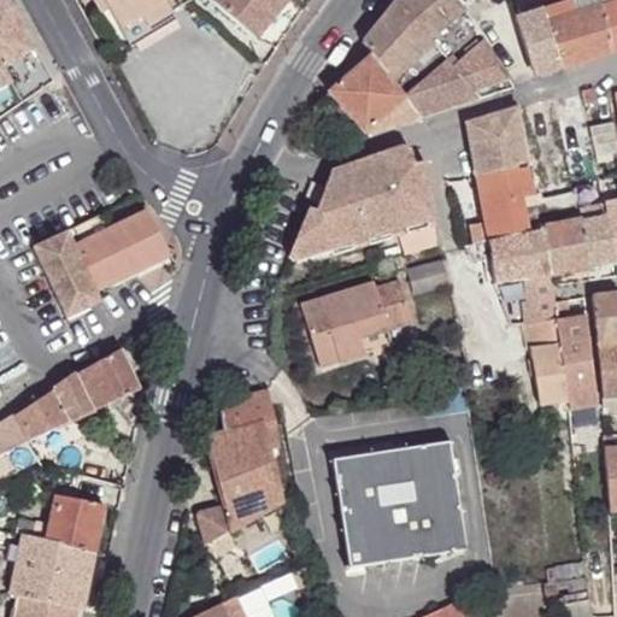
[(35,51),(7,0),(0,0),(0,89),(10,84),(1,69),(35,51)]
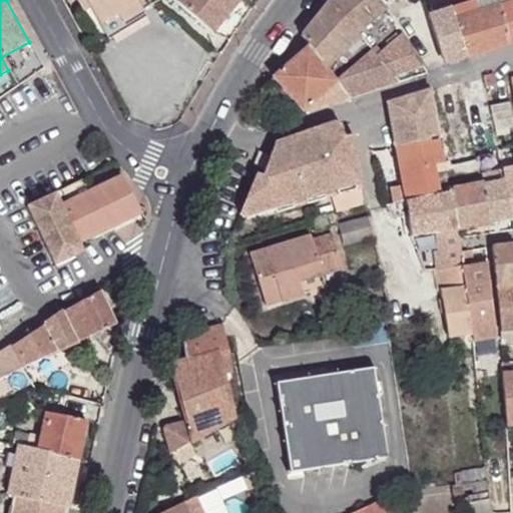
[(159,0),(77,0),(80,4),(86,0),(89,6),(83,9),(92,25),(98,22),(104,33),(143,10),(159,0)]
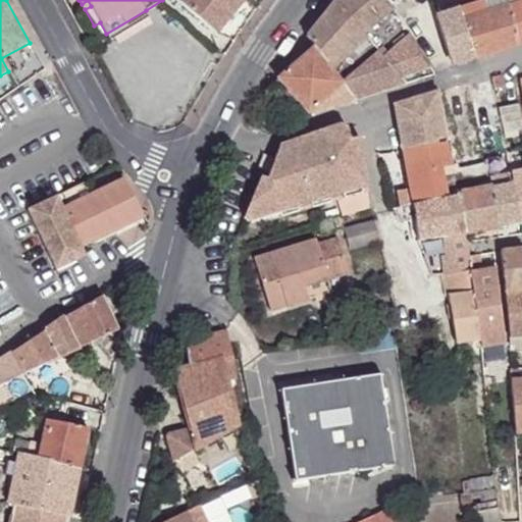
[(88,0),(82,4),(85,9),(91,6),(88,0)]
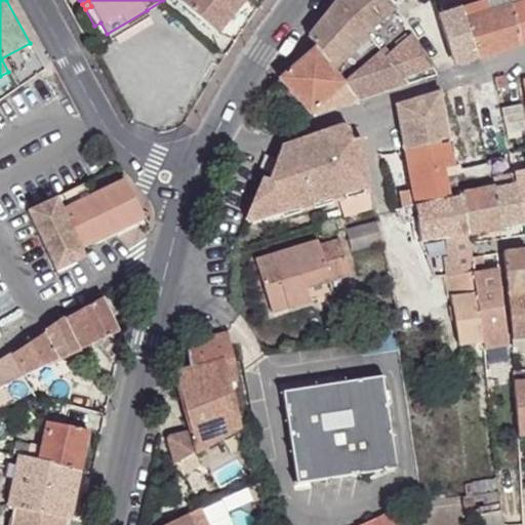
[(180,0),(179,2),(216,34),(245,0),(180,0)]
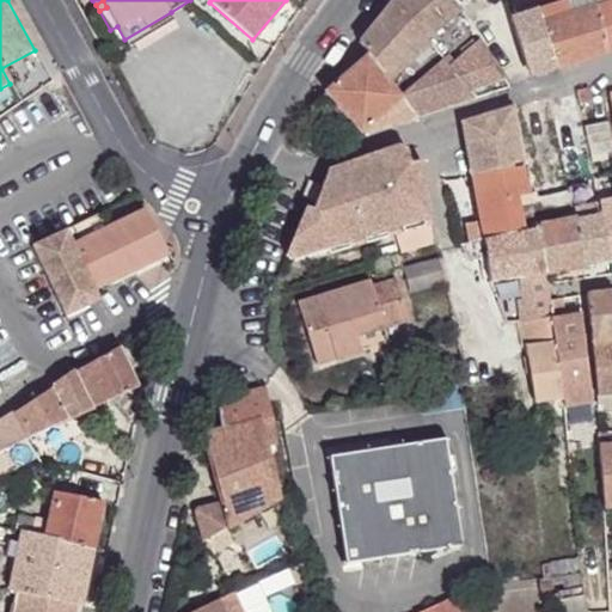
[(390,0),(390,1),(357,41),(367,54),(403,98),(418,118),(508,86),(465,19),(460,11),(450,0),(390,0)]
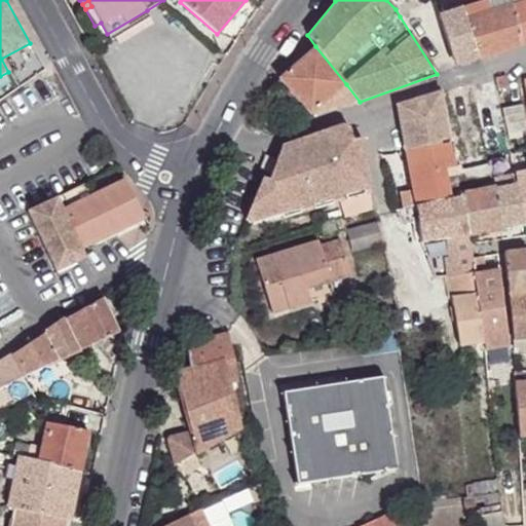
[(386,0),(396,9),(400,16),(416,4),(412,0),(386,0)]
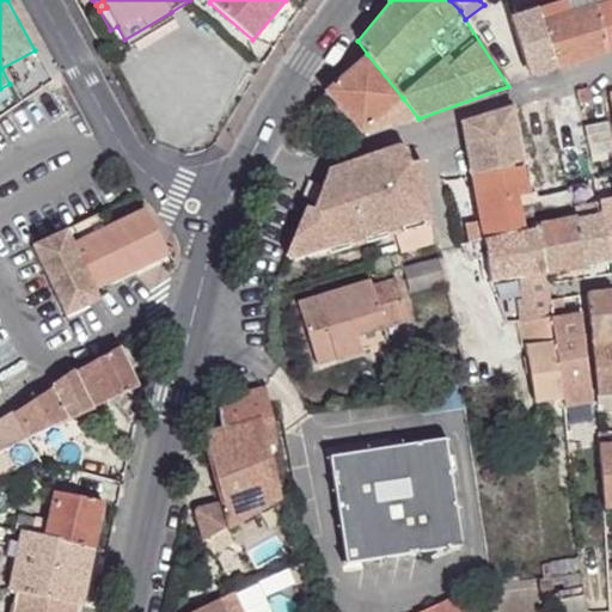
[(593,0),(569,0),(516,14),(536,73),(606,51),(595,7),(593,0)]
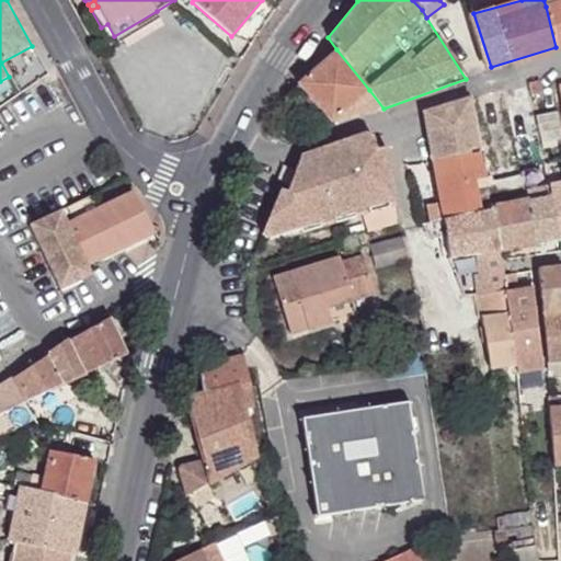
[(560,2),(546,7),(556,47),(560,45),(560,2)]
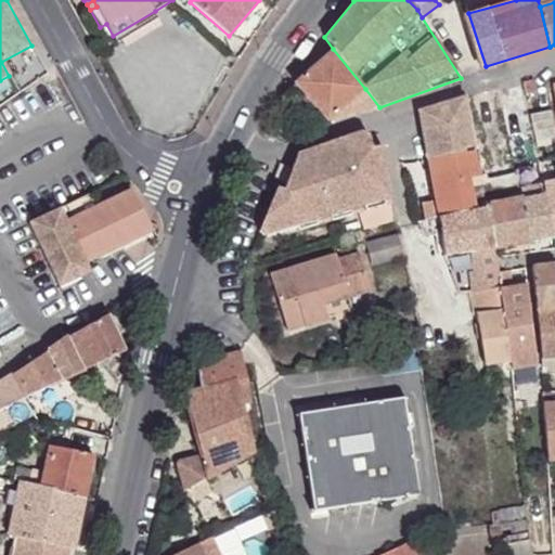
[(155,11),(113,36),(117,42),(159,17),(155,11)]
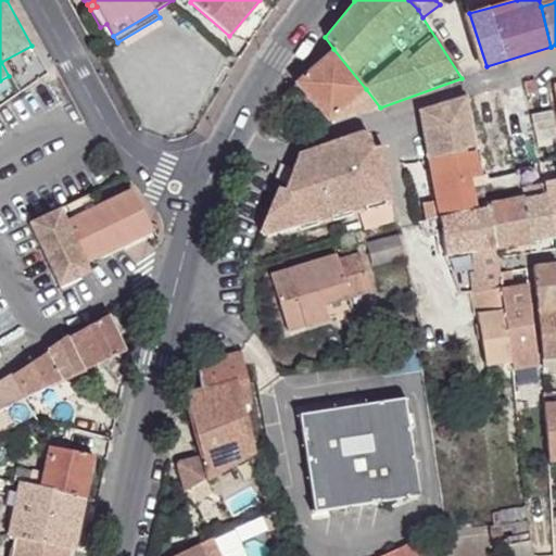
[(333,49),(294,83),(303,93),(290,104),(295,110),(274,127),(281,136),(302,118),(306,123),(319,112),(328,122),(366,89),(333,49)]
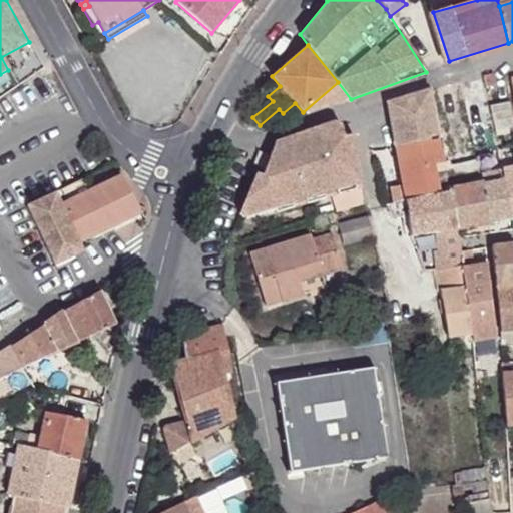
[(493,74),(483,77),(483,79),(485,87),(496,84),(493,74)]
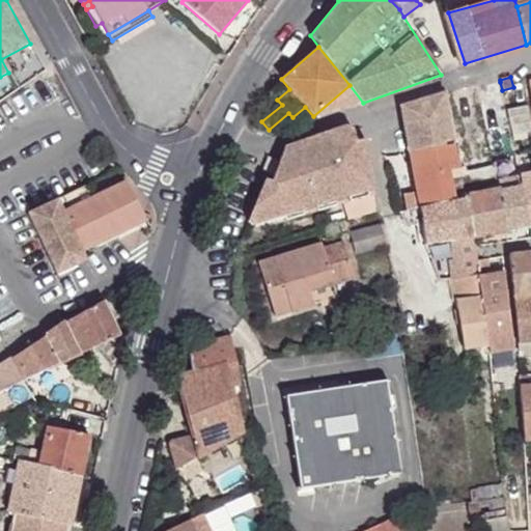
[(502,90),(500,82),(482,87),(488,115),(495,118),(497,131),(503,129),(505,144),(513,142),(513,141),(506,110),(502,90)]
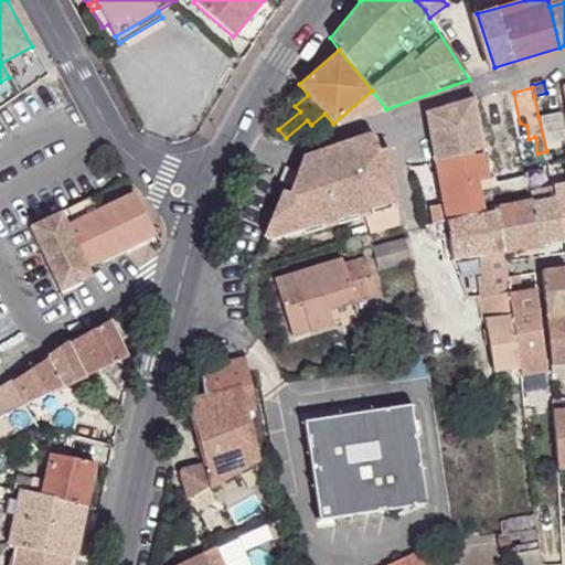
[(512,117),(507,89),(500,92),(507,118),(512,117)]
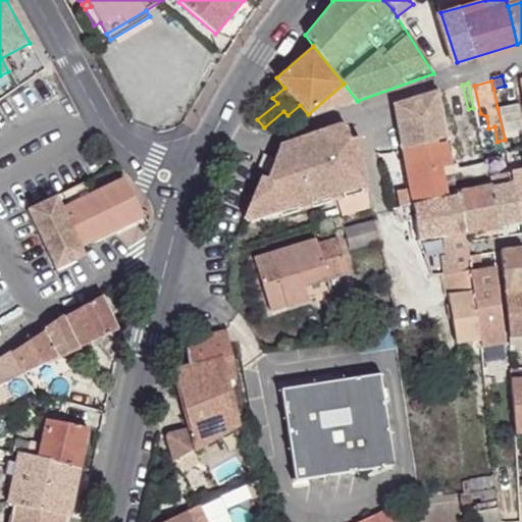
[(468,109),(462,85),(439,92),(449,142),(459,191),(460,196),(465,235),(499,228),(487,177),(473,108),(468,109)]
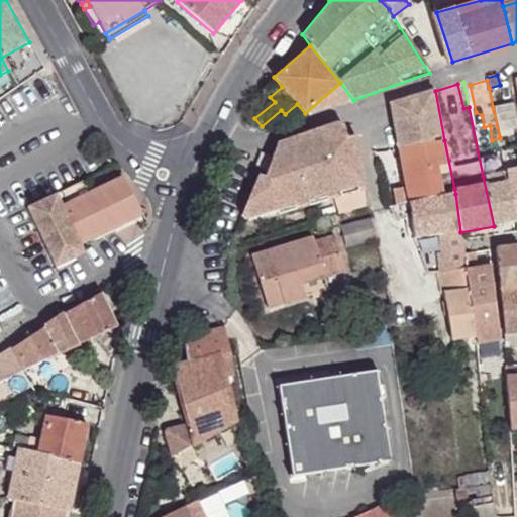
[(435,91),(393,103),(401,147),(444,140),(435,91)]
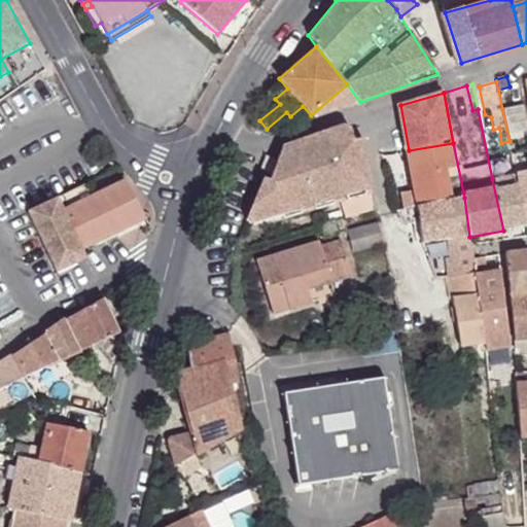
[(526,121),(524,104),(502,109),(510,140),(523,137),(522,132),(526,130),(526,121)]
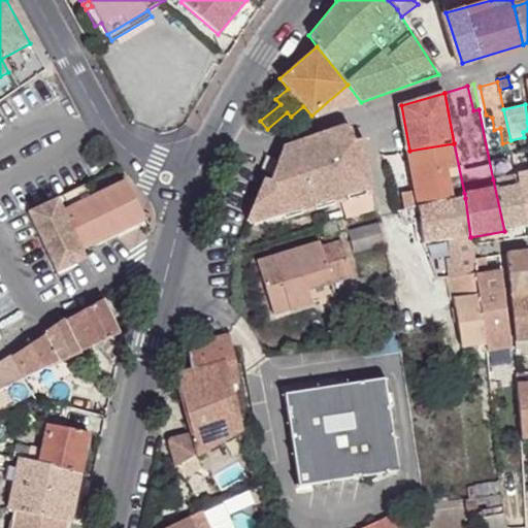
[(372,193),(363,139),(353,141),(350,131),(344,125),(305,138),(301,151),(278,158),(277,161),(272,174),(270,180),(264,178),(246,221),(254,228),(338,203),(370,194),(372,193)]
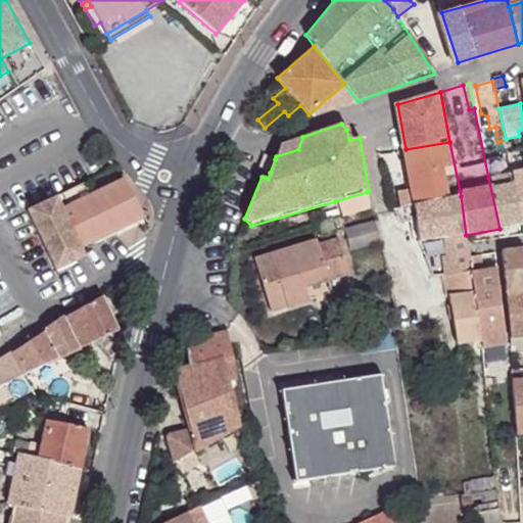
[(298,149),(302,137),(280,145),(276,156),(298,149)]
